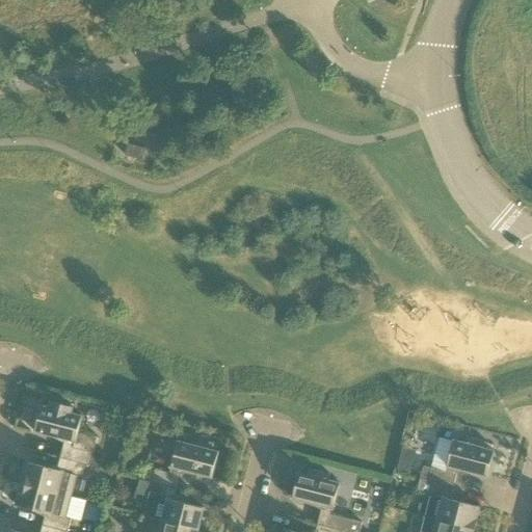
[(61,458),(90,466),(98,437),(79,432),(82,417),(72,415),(73,407),(52,402),(50,408),(43,406),(35,432),(67,440),(61,458)]
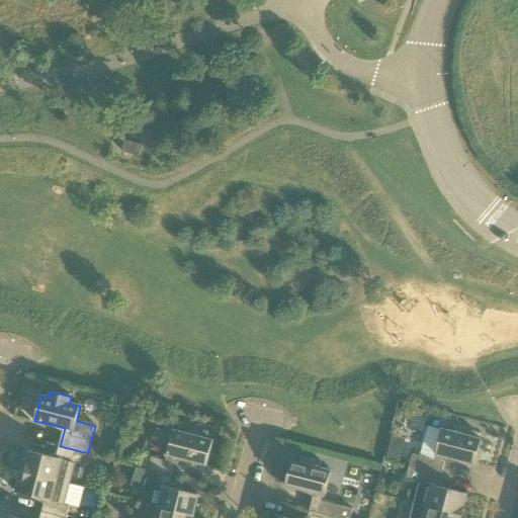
[(417,469),(441,476),(446,456),(475,464),(482,439),(475,437),(476,431),(454,426),(453,432),(442,429),(434,459),(412,454),(412,455),(407,454),(404,463),(410,464),(409,466),(417,469)]
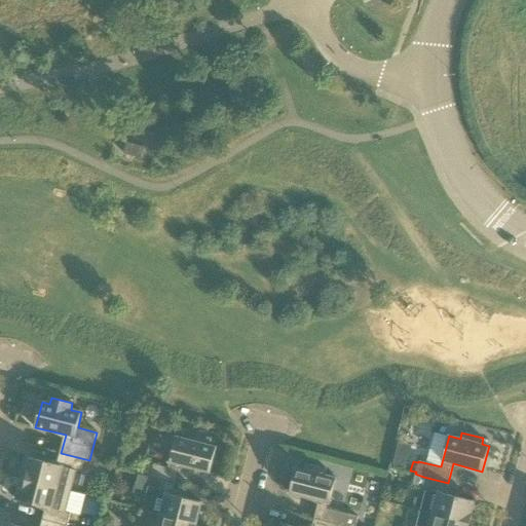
[(151,478),(176,484),(181,465),(210,473),(217,448),(210,446),(211,440),(189,434),(188,440),(177,438),(168,468),(154,464),(151,478)]
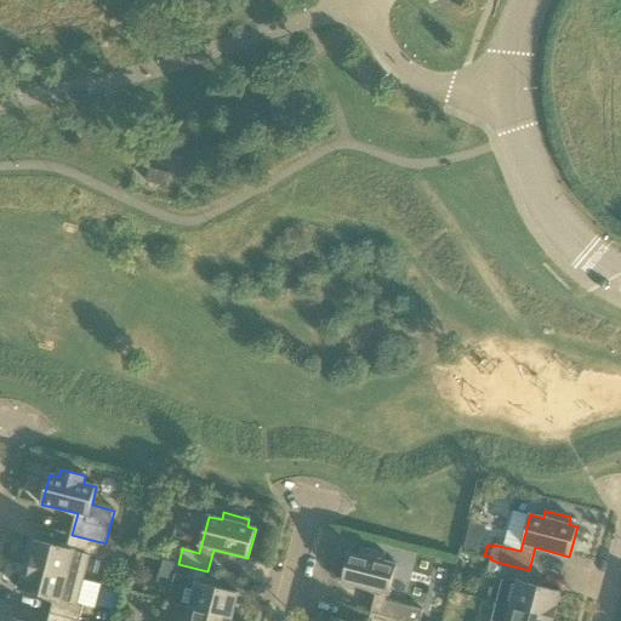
[(479,548),(484,523),(469,520),(465,546),(479,548)]
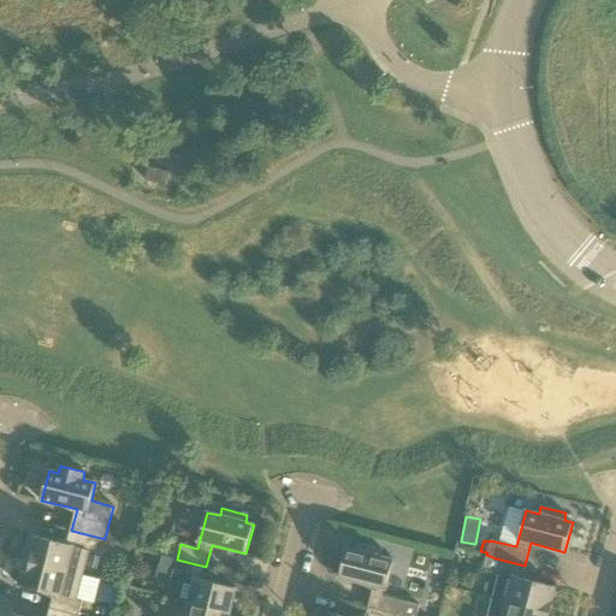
[(43,535),(45,521),(28,519),(25,534),(43,535)]
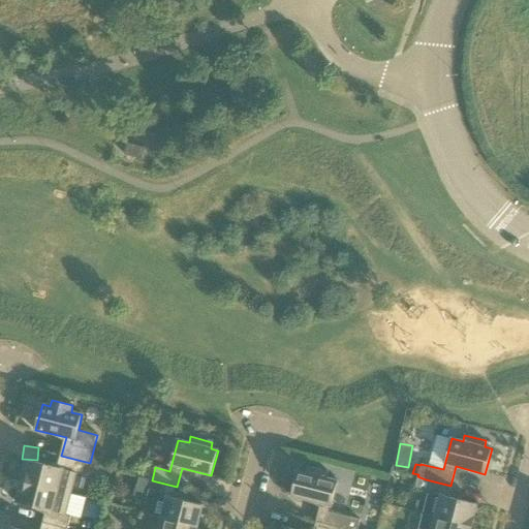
[(90,464),(90,463),(61,456),(58,468),(28,460),(22,481),(71,494),(76,474),(82,475),(85,463),(90,464)]
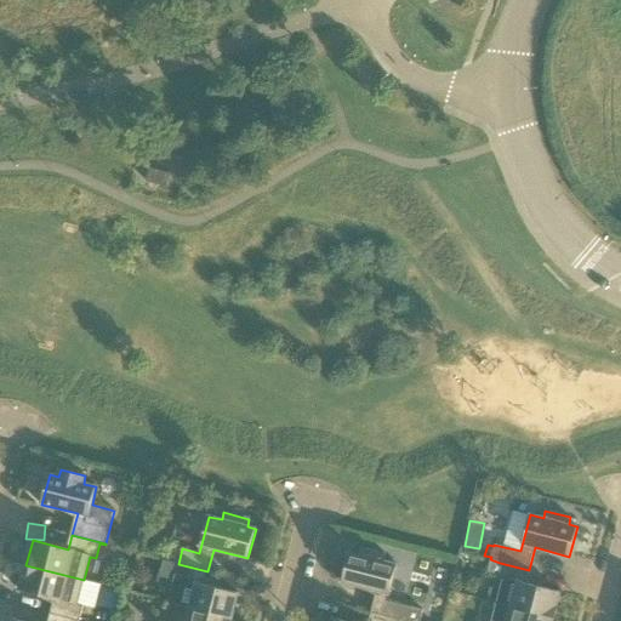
[(371,613),(400,620),(420,620),(423,610),(387,602),(397,564),(385,562),(386,553),(360,547),(359,554),(349,552),(342,582),(377,591),(371,613)]
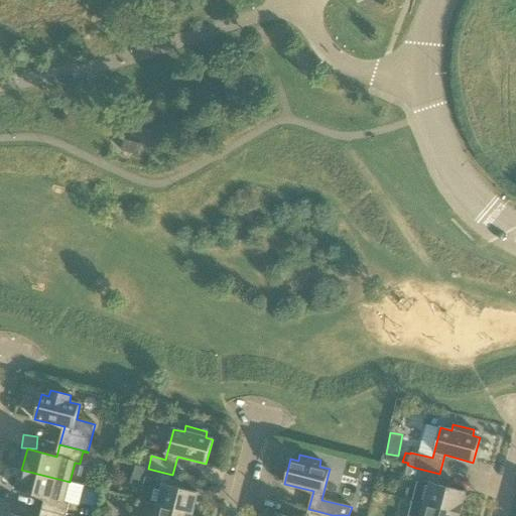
[(436,485),(439,474),(415,468),(407,465),(404,477),(418,481),(413,501),(425,504),(460,513),(466,492),(436,485)]
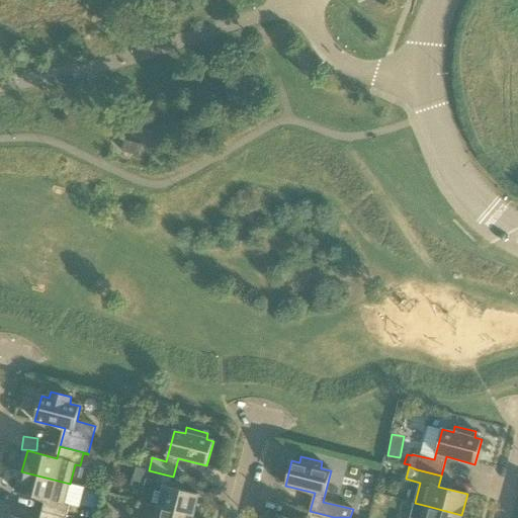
[(170,488),(173,477),(149,470),(146,483),(164,488),(159,508),(193,516),(199,496),(170,488)]
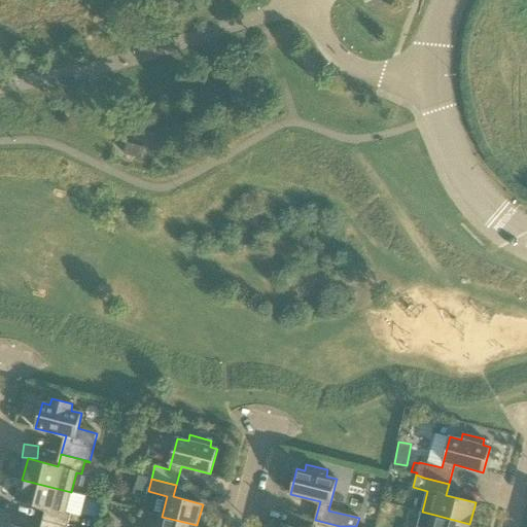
[(66,513),(71,492),(22,480),(16,501),(46,510),(43,521),(66,526),(67,526),(71,515),(66,513)]
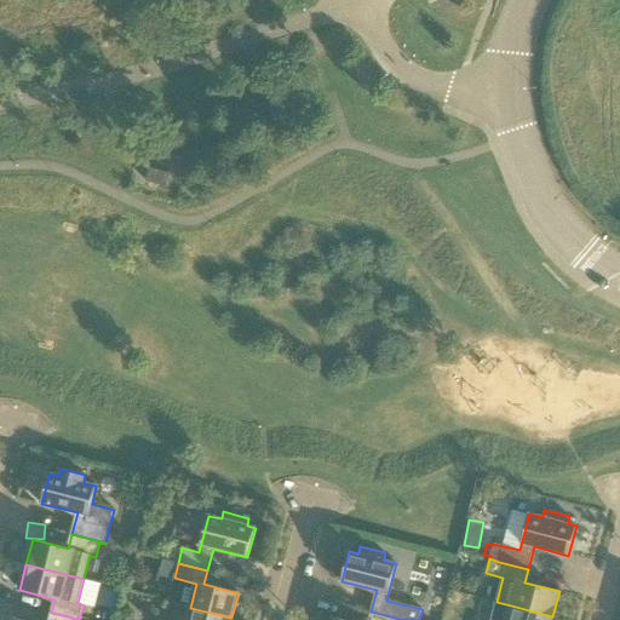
[(551,619),(552,616),(511,606),(497,602),(492,619),(551,619)]
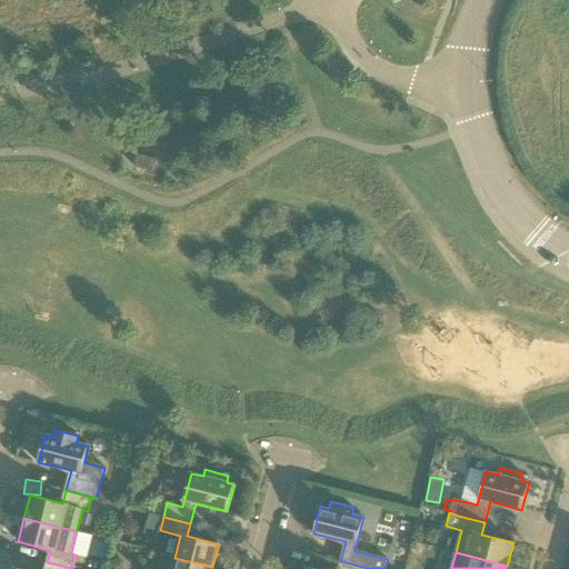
[(212,568),(212,567),(175,558),(165,555),(160,568),(212,568)]
